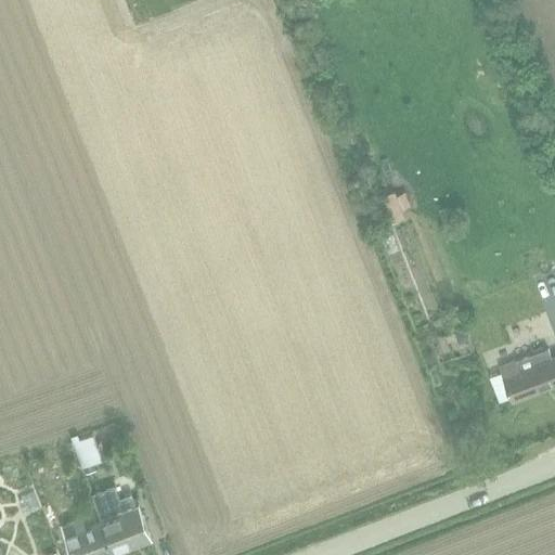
[(508,294),(485,302),(505,356),(529,347),(508,294)]
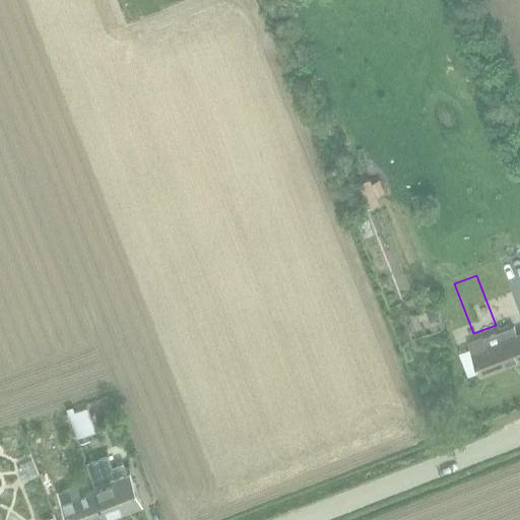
[(437,308),(427,312),(431,322),(438,319),(440,313),(437,308)]
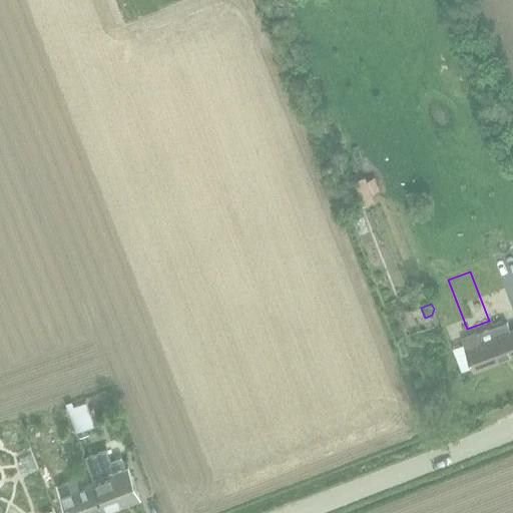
[(512,329),(510,330),(506,321),(463,338),(465,343),(453,348),(462,370),(473,366),(474,369),(501,358),(501,357),(508,354),(509,355),(512,353),(512,329)]
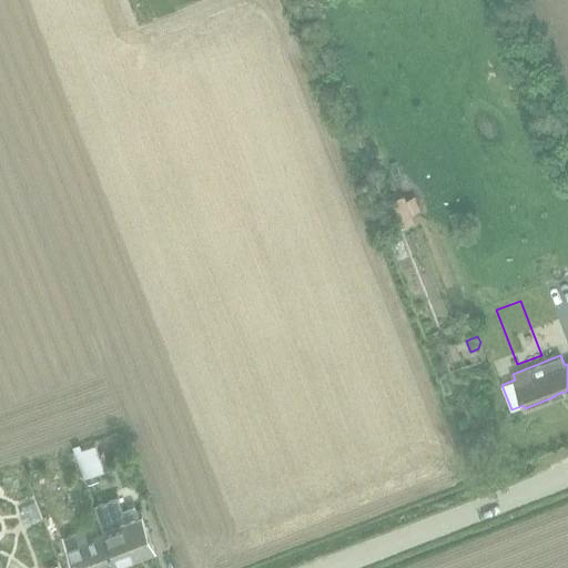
[(80,450),(91,477),(104,470),(93,444),(80,450)]
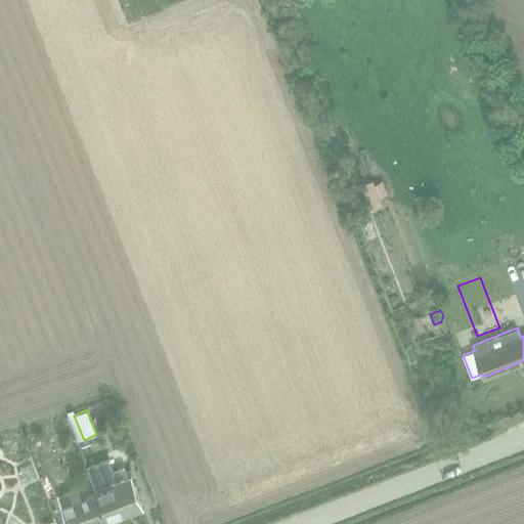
[(87,466),(96,489),(94,490),(95,490),(107,521),(142,508),(130,476),(128,477),(124,465),(113,469),(107,457),(87,466)]
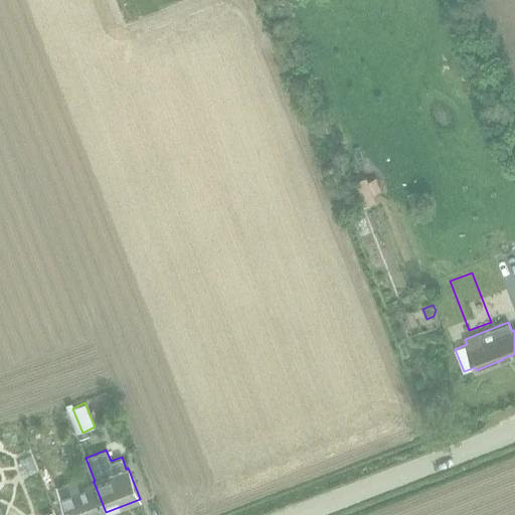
[(94,482),(93,482),(78,487),(75,479),(61,484),(65,493),(60,494),(68,514),(98,514),(106,512),(94,482)]
